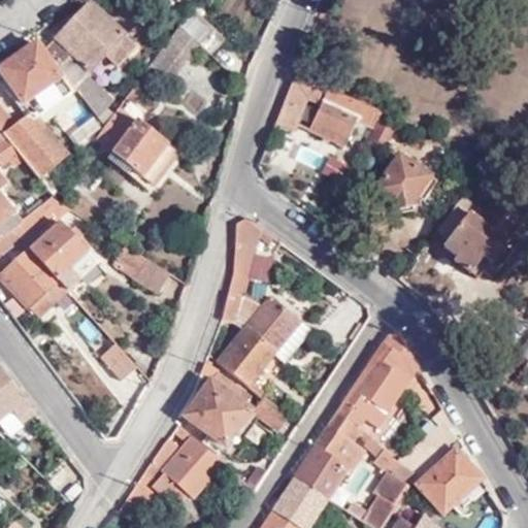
[(88,7),(43,52),(63,75),(72,87),(98,120),(113,103),(85,79),(102,58),(116,68),(134,46),(88,7)]
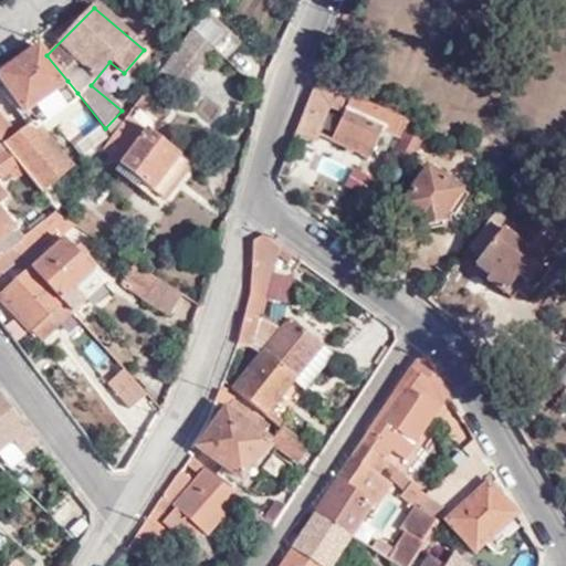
[(195,30),(227,60),(240,45),(209,14),(195,30)]
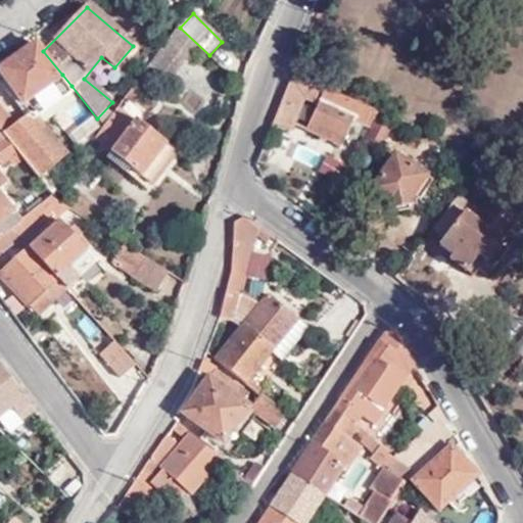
[(187,58),(168,42),(150,65),(160,75),(169,82),(187,58)]
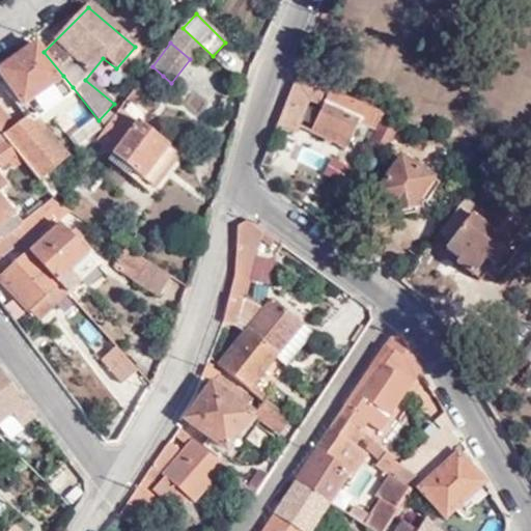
[(0,68),(0,77),(32,116),(73,87),(63,76),(59,79),(32,46),(0,68)]
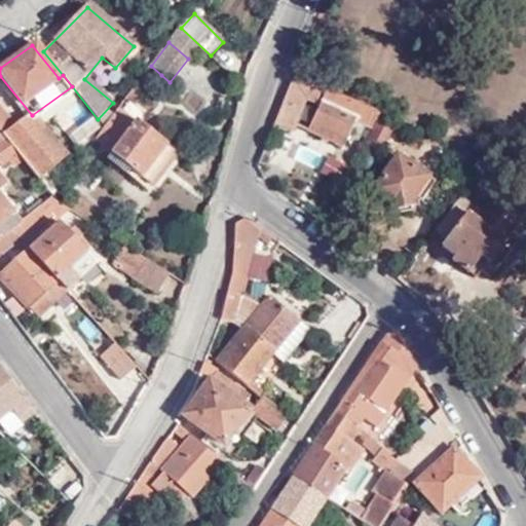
[(161,75),(151,66),(128,95),(139,103),(161,75)]
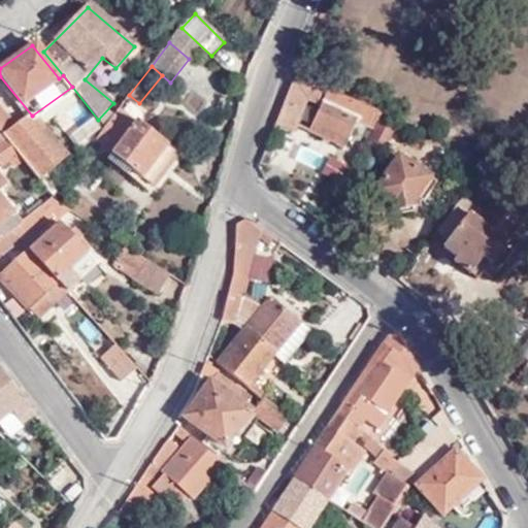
[(375,112),(298,78),(276,125),(296,133),(312,99),(323,104),(309,131),(347,151),(361,128),(364,130),(375,112)]
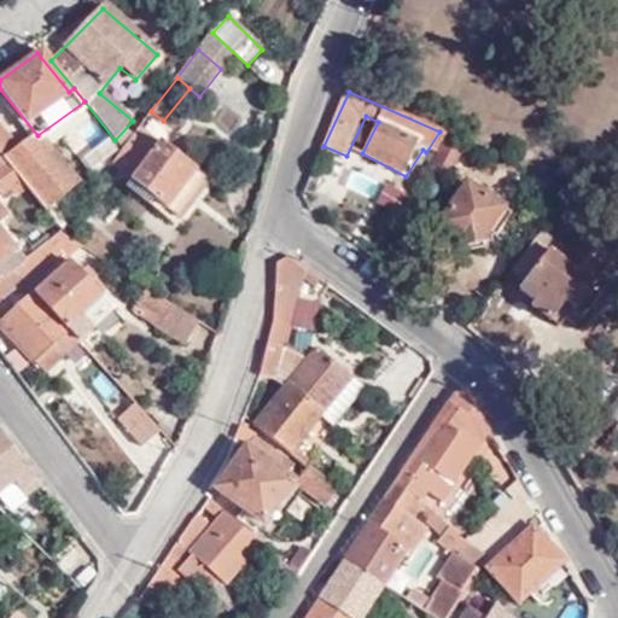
[(123,150),(112,163),(122,172),(120,174),(167,210),(198,173),(140,127),(123,150)]
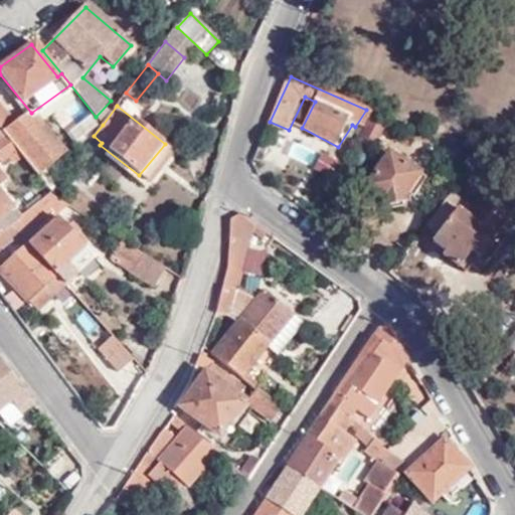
[(0,128),(7,137),(18,150),(38,174),(65,153),(31,113),(17,125),(6,111),(3,113),(0,110),(0,128)]
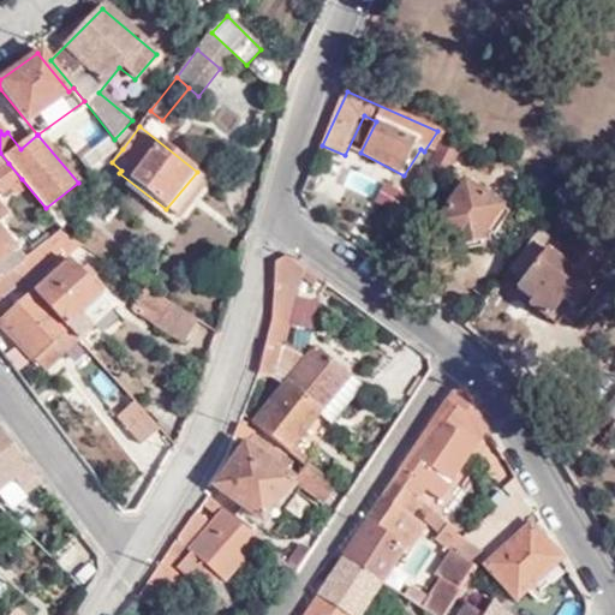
[(458,156),(445,148),(429,172),(442,179),(458,156)]
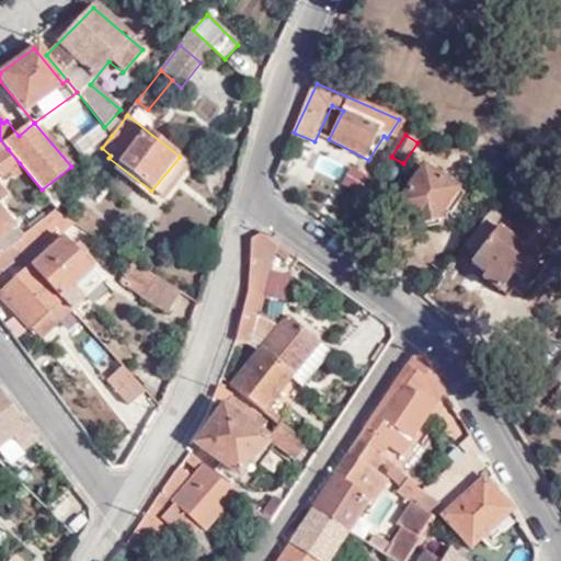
[(8,149),(0,155),(0,172),(3,176),(20,163),(8,149)]
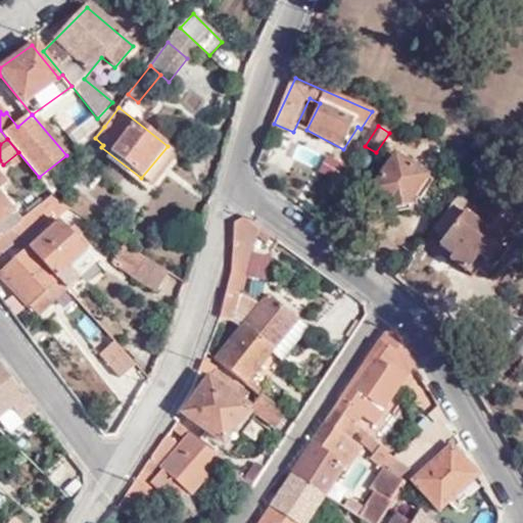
[(168,146),(141,178),(150,185),(176,153),(168,146)]
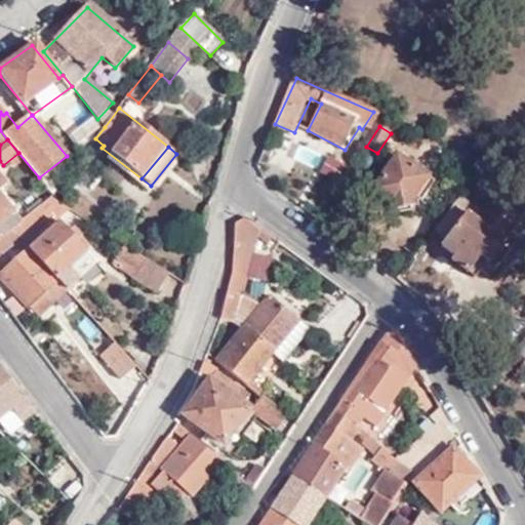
[(338,177),(344,162),(325,156),(320,172),(338,177)]
